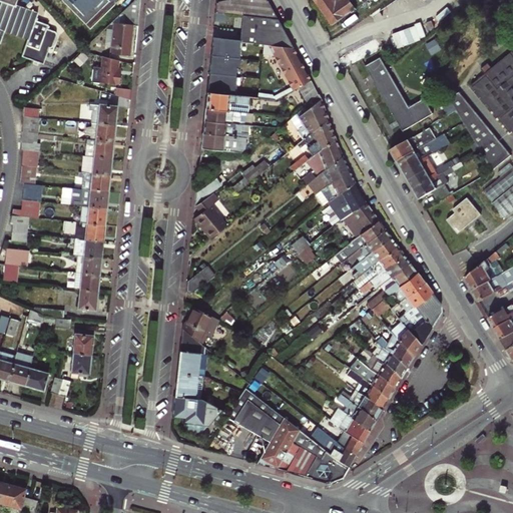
[(0,0),(0,27),(20,8),(13,6),(15,0),(0,0)]
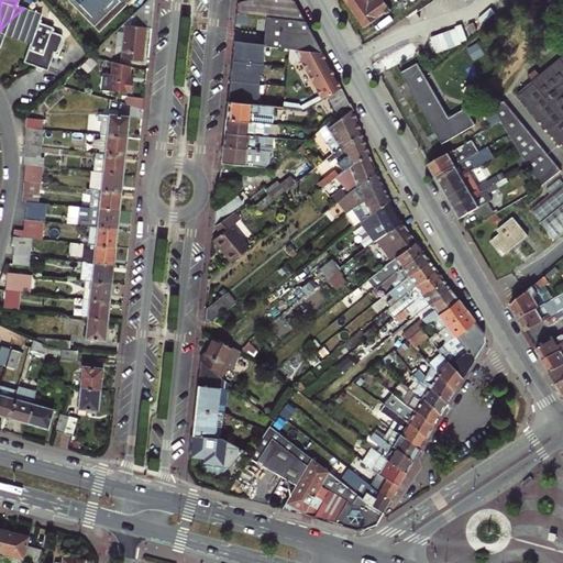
[(67,0),(97,31),(130,0),(67,0)]
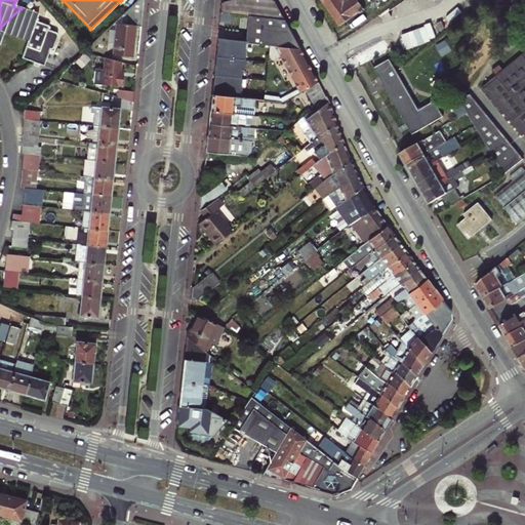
[(112,54),(132,56),(135,26),(140,26),(143,0),(137,0),(116,21),(112,54)]
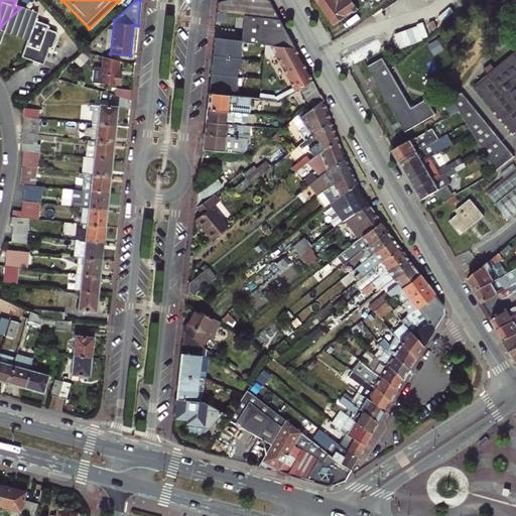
[(278,19),(267,0),(223,0),(218,1),(217,13),(229,14),(244,15),(278,19)]
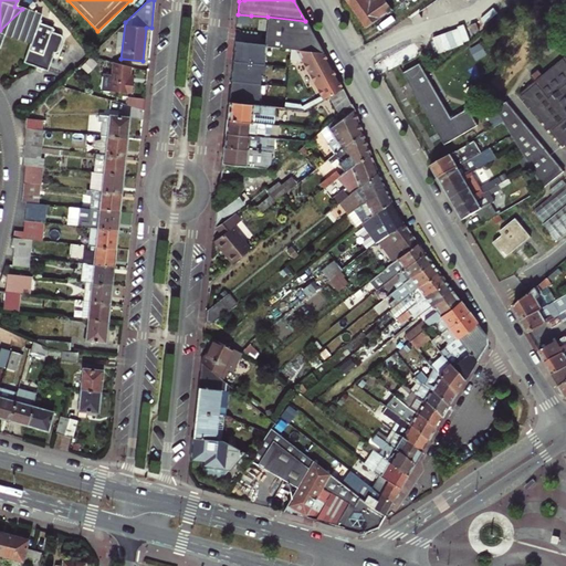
[(346,0),(367,28),(392,10),(385,0),(370,0),(368,2),(366,0),(346,0)]
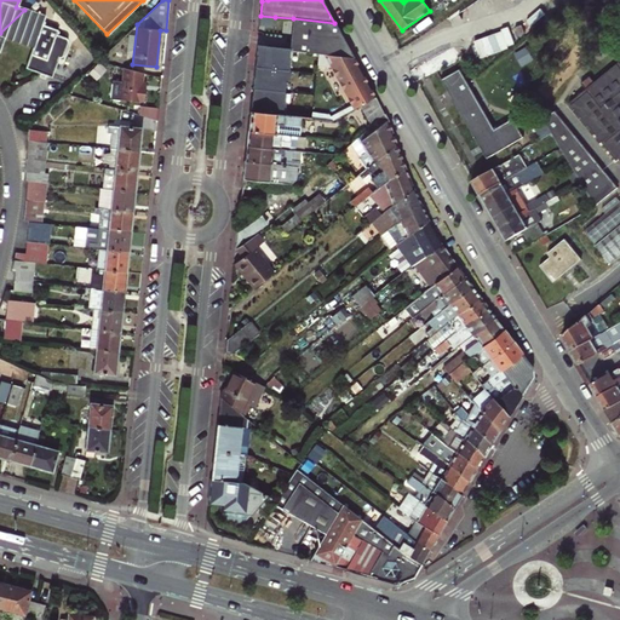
[(0,49),(0,45),(1,46),(4,39),(3,39),(3,38),(10,40),(35,13),(24,10),(0,33),(0,49)]
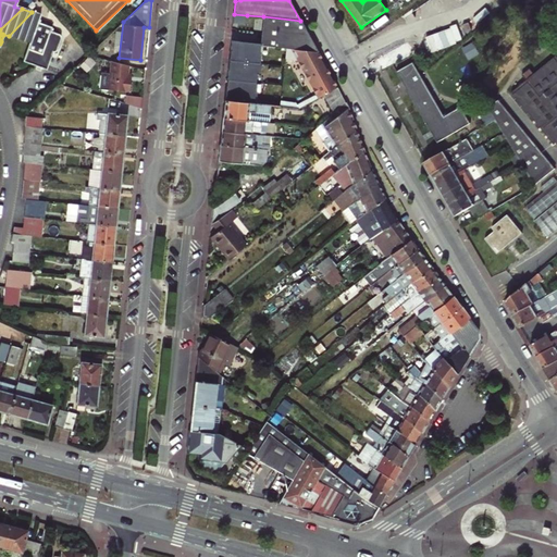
[(56,52),(57,51),(60,40),(60,38),(60,37),(59,36),(50,33),(51,27),(37,23),(40,15),(32,12),(9,36),(29,42),(23,63),(47,71),(53,53),(54,52),(56,52)]
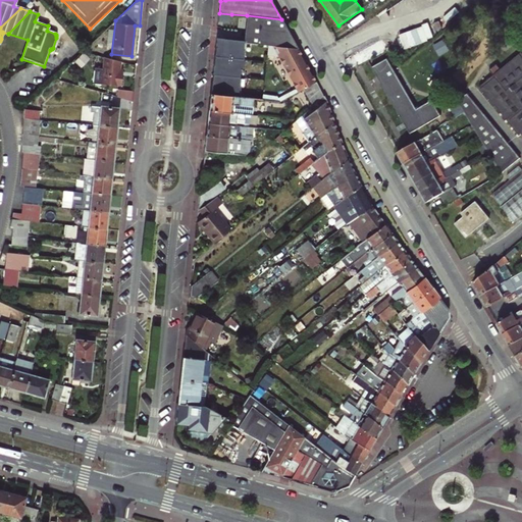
[(231,14),(219,13),(218,21),(230,22),(231,14)]
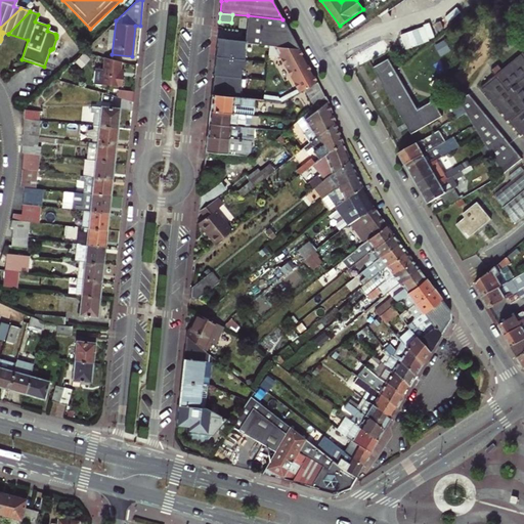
[(282,19),(248,15),(245,42),(298,48),(282,19)]
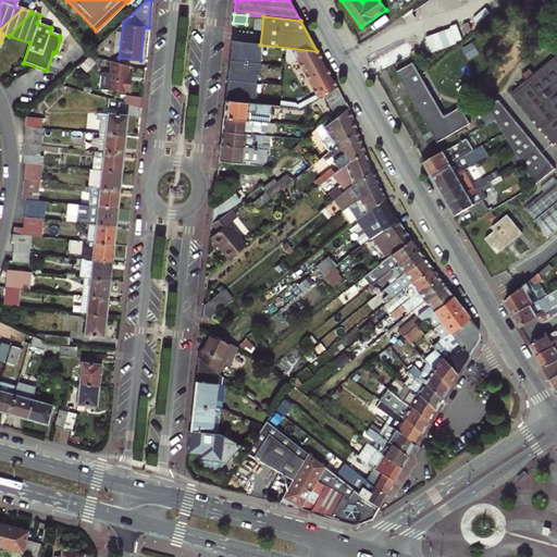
[(522,54),(506,33),(496,40),(498,44),(490,51),(504,69),(522,54)]
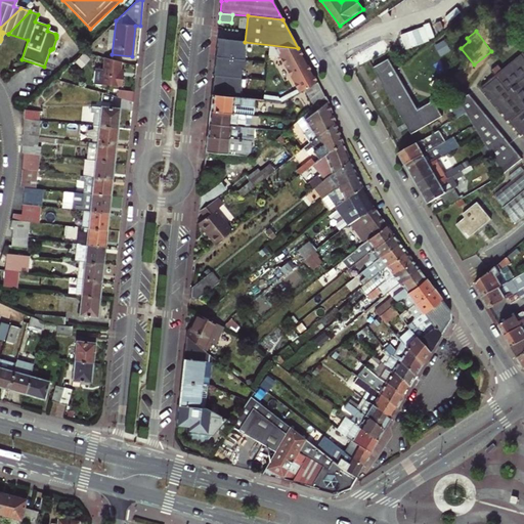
[(245,43),(245,40),(217,38),(215,56),(244,59),(245,43)]
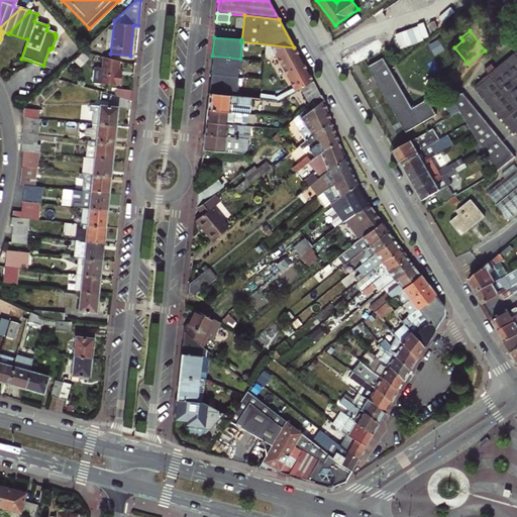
[(443,49),(438,40),(430,44),(434,54),(443,49)]
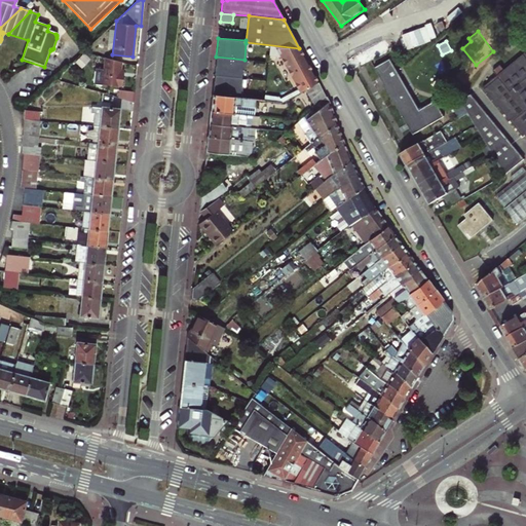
[(300,49),(270,45),(269,54),(280,57),(301,91),(305,89),(318,82),(300,49)]
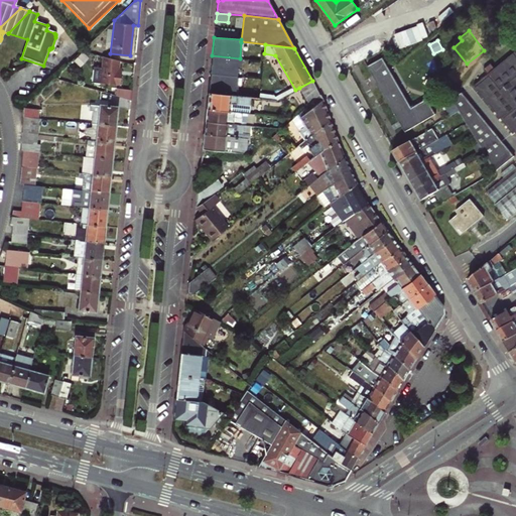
[(513,134),(515,131),(515,52),(515,51),(495,69),(491,65),(484,70),(487,75),(474,86),(513,134)]
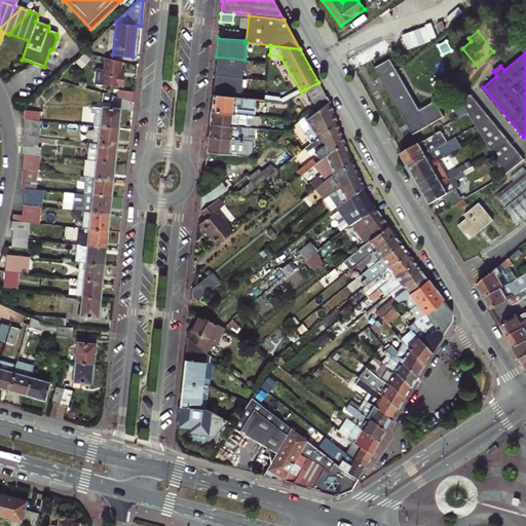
[(436,63),(431,54),(419,62),(424,70),(436,63)]
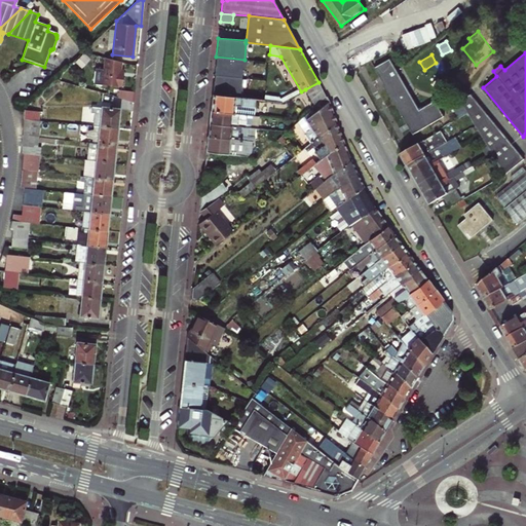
[(101,84),(121,86),(122,76),(119,76),(120,62),(104,57),(101,84)]
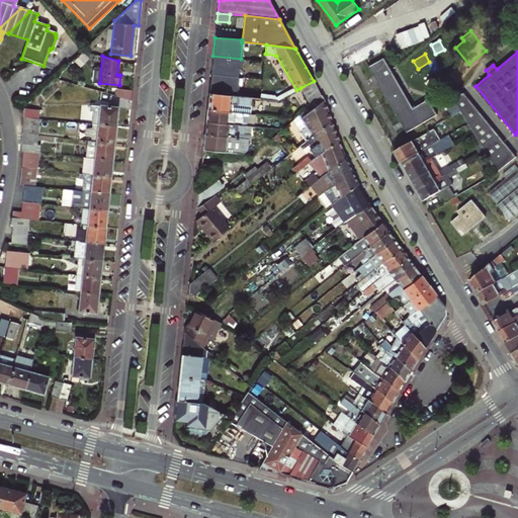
[(240,69),(241,59),(212,56),(210,74),(238,77),(238,69),(240,69)]
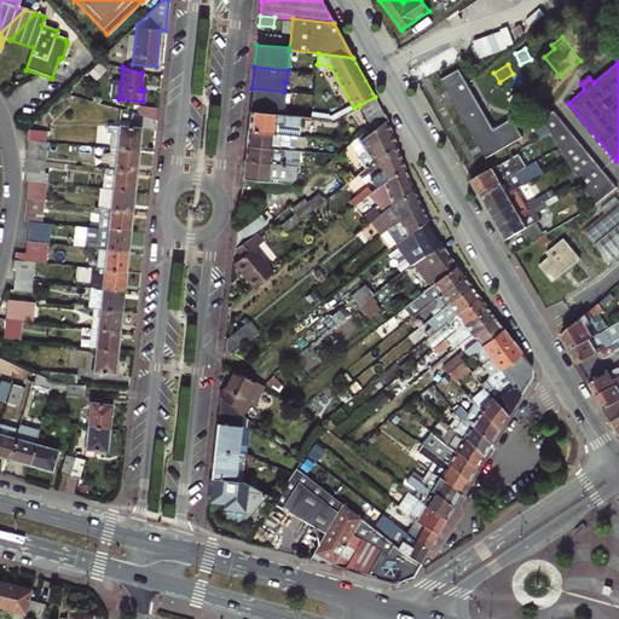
[(486,158),(522,137),(512,119),(493,129),(460,69),(441,80),(486,158)]
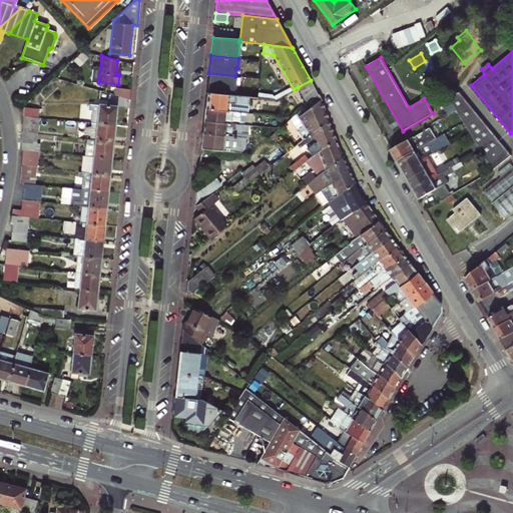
[(234,84),(235,76),(208,73),(206,92),(235,95),(236,85),(234,84)]
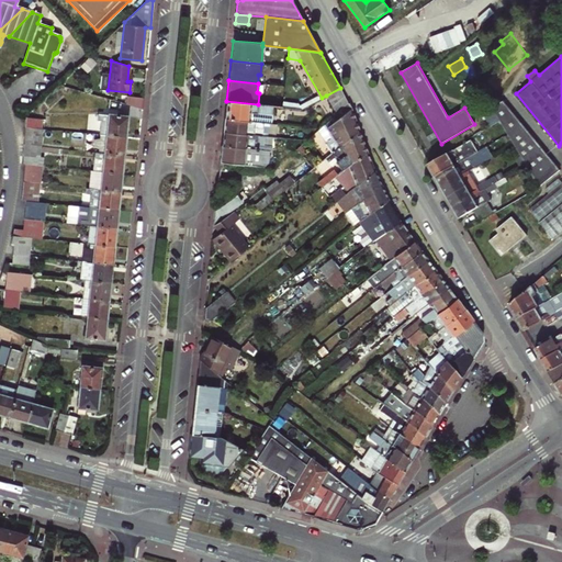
[(340,88),(326,96),(336,115),(348,103),(340,88)]
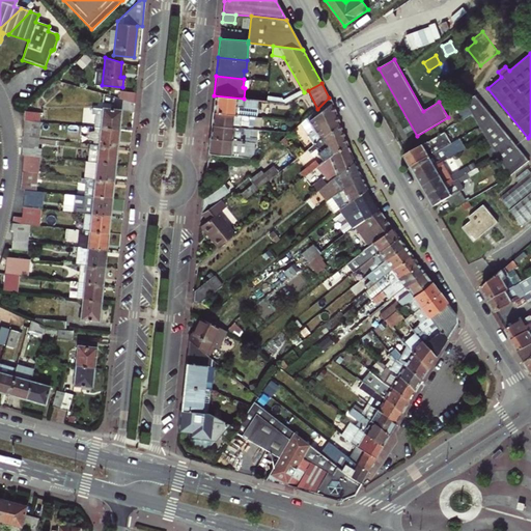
[(119,99),(134,103),(135,92),(120,91),(119,99)]
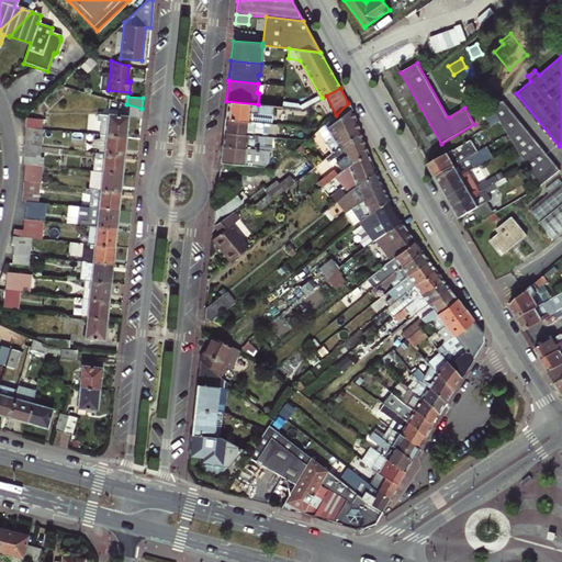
[(503,100),(491,104),(539,187),(559,169),(503,100)]
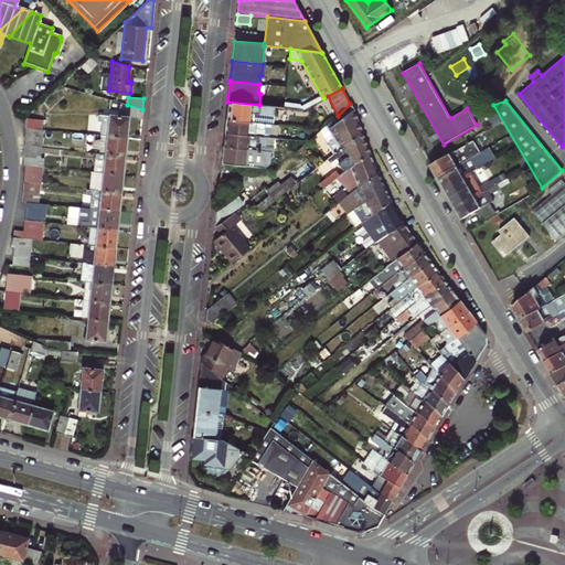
[(259,105),(227,102),(225,119),(249,121),(251,114),(274,116),(275,106),(259,105)]
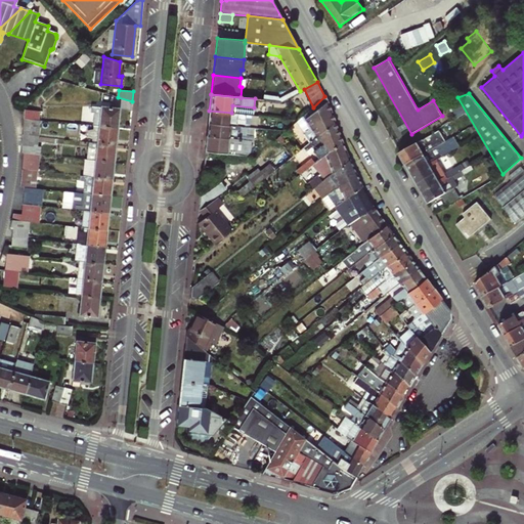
[(324,96),(313,107),(300,118),(296,122),(309,143),(317,136),(335,122),(324,96)]
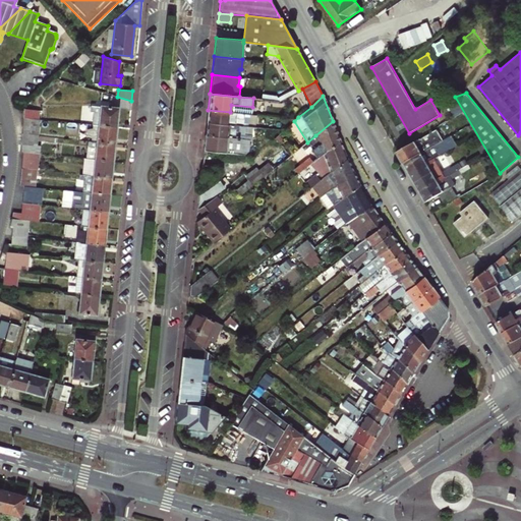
[(93,125),(116,127),(118,108),(108,107),(109,99),(101,98),(100,107),(91,107),(90,113),(94,113),(93,125)]
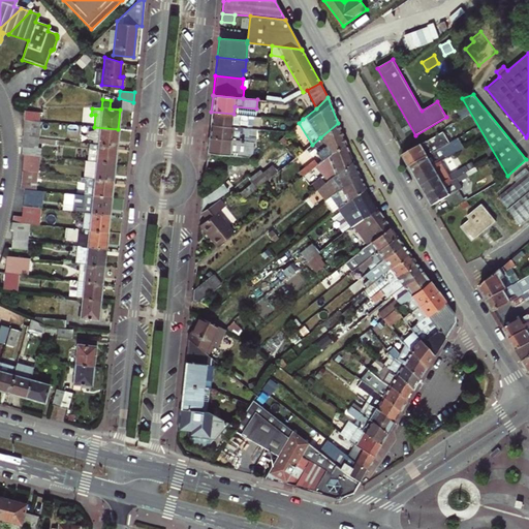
[(235,106),(234,114),(247,116),(253,116),(255,117),(256,109),(235,106)]
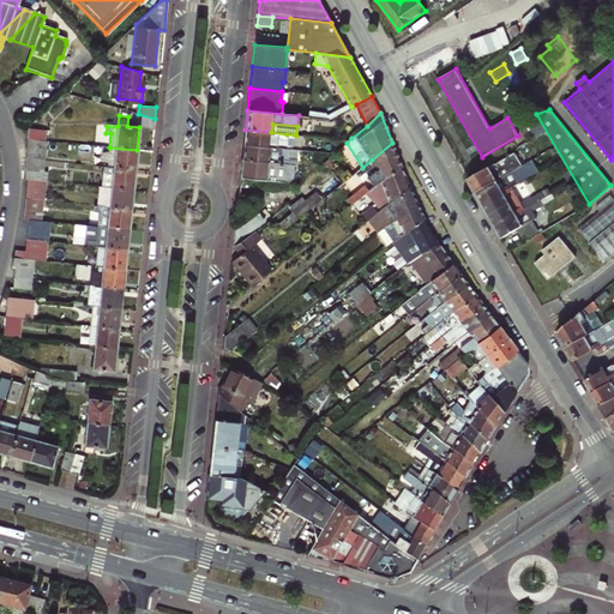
[(26,140),(44,142),(46,132),(28,130),(26,140)]
